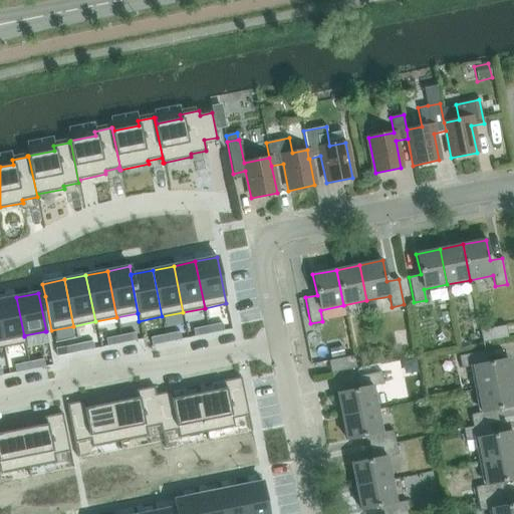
[(16,297),(0,300),(0,330),(4,348),(26,343),(24,335),(24,336),(16,297)]
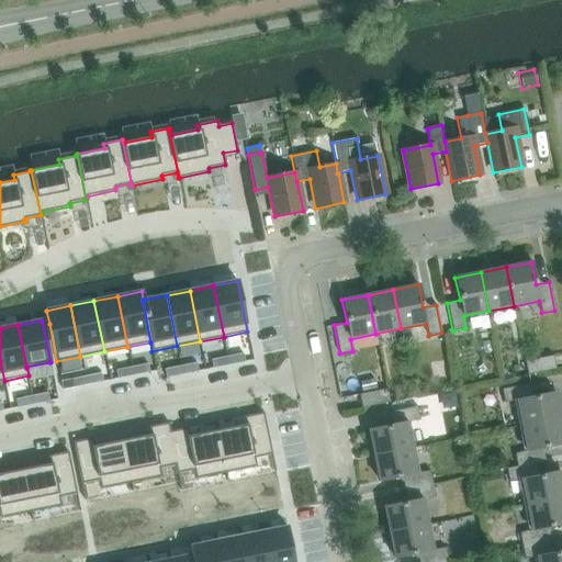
[(243,353),(226,357),(228,366),(245,362),(243,353)]
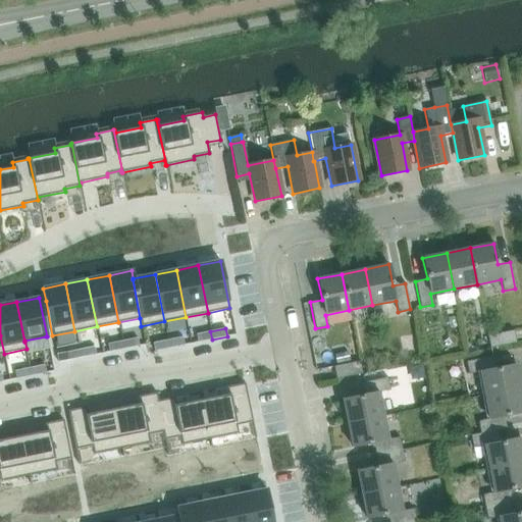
[(489,348),(516,343),(513,330),(487,335),(489,348)]
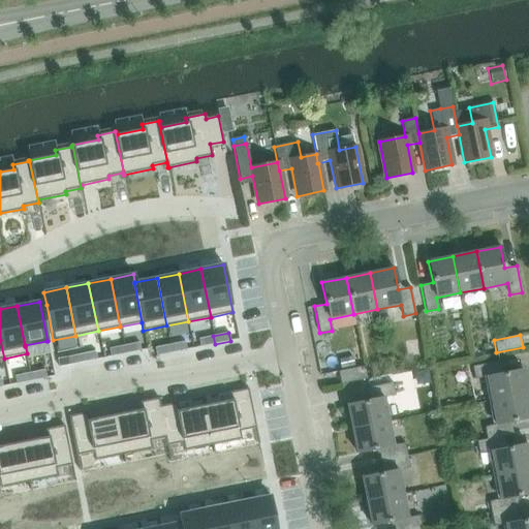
[(213,336),(198,339),(199,347),(211,345),(215,344),(213,336)]
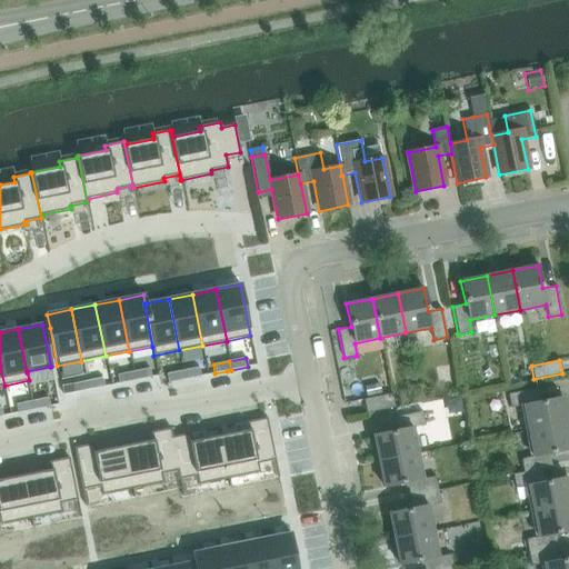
[(149,368),(133,371),(135,380),(151,377),(149,368)]
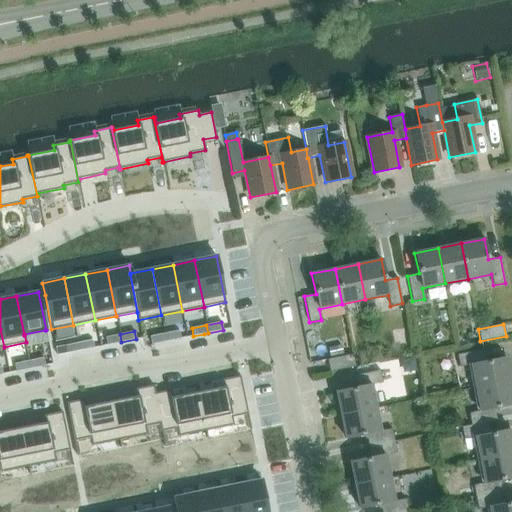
[(178,331),(164,334),(165,341),(180,338),(178,331)]
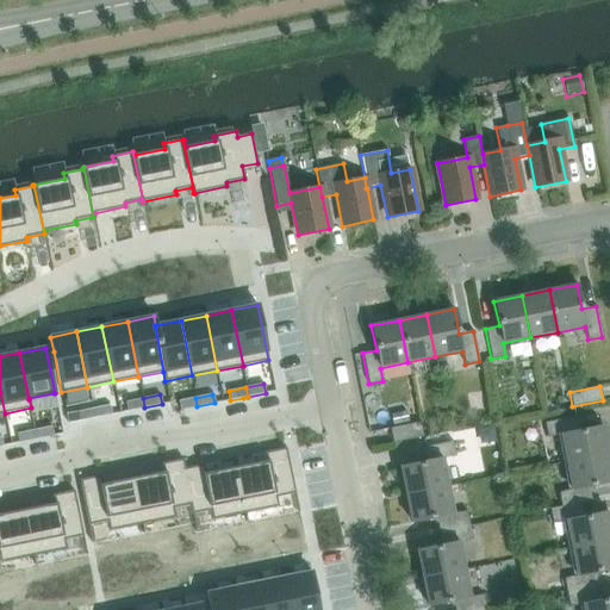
[(143,398),(125,402),(126,411),(144,408),(143,398)]
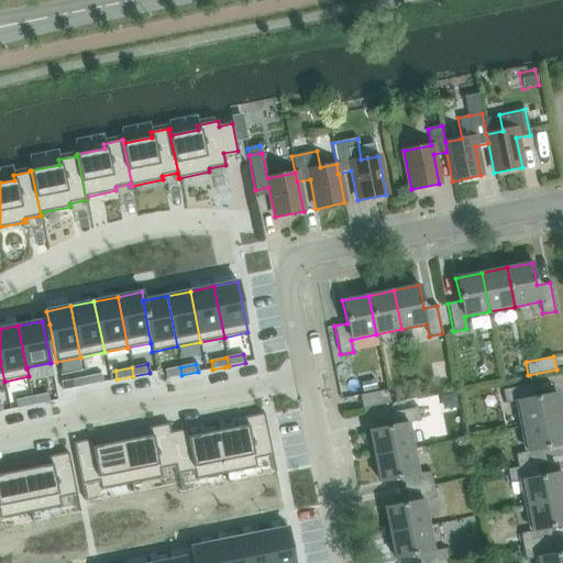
[(180,367),(164,371),(166,378),(181,375),(180,367)]
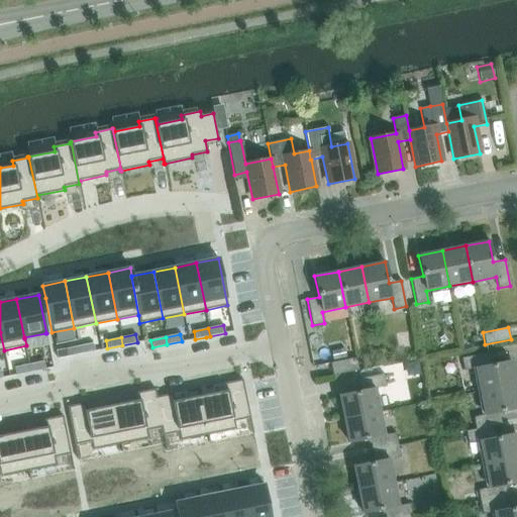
[(93,343),(78,346),(80,354),(94,351),(93,343)]
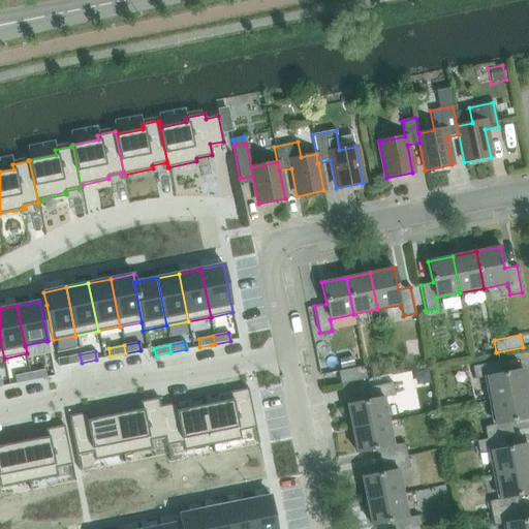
[(80,354),(65,358),(66,366),(82,363),(80,354)]
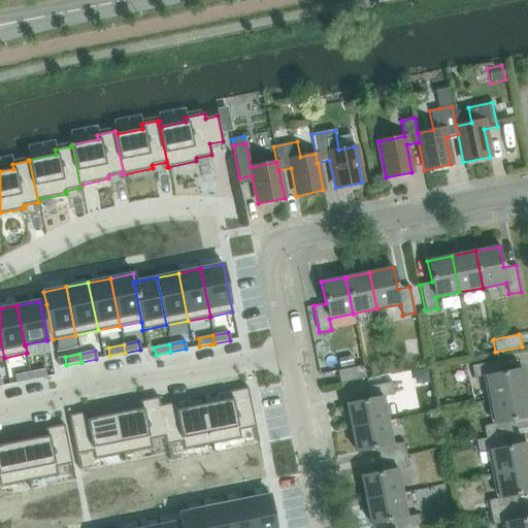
[(338,359),(340,367),(353,365),(352,356),(338,359)]
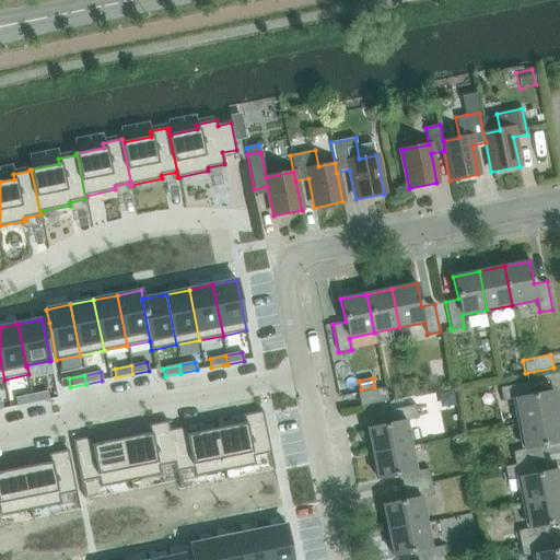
[(514,399),(520,424),(558,417),(552,391),(529,395),(527,383),(499,388),(502,401),(514,399)]
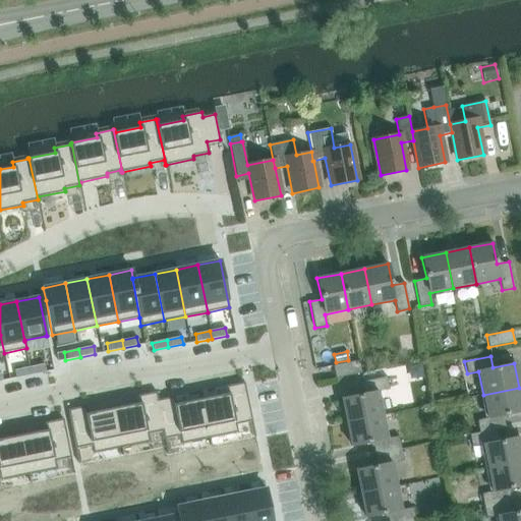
[(332,365),(335,379),(361,372),(358,360),(332,365)]
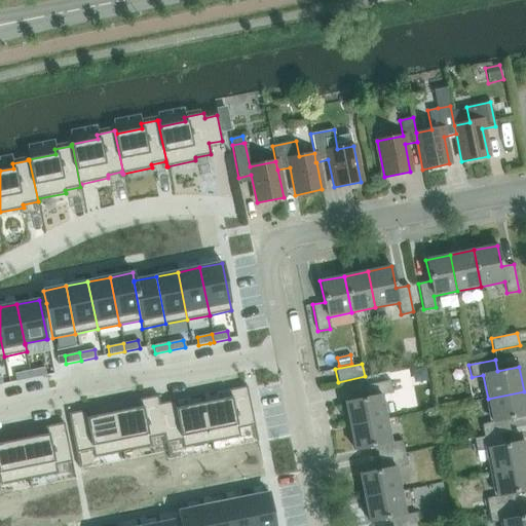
[(44,368),(29,371),(31,379),(46,376),(44,368)]
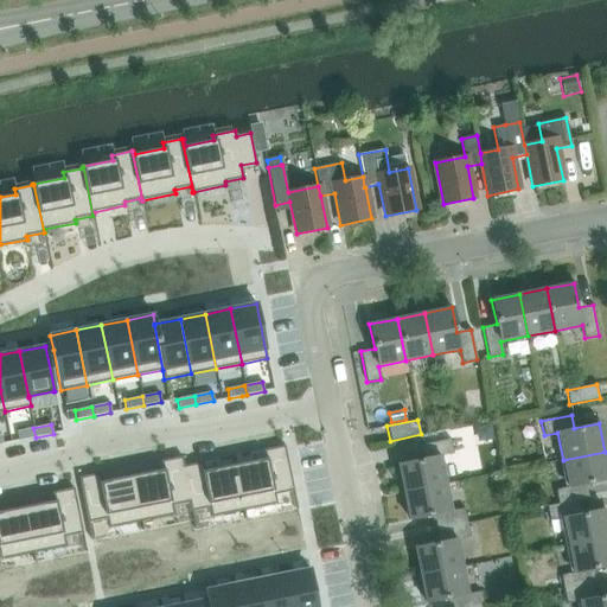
[(33,428),(17,432),(18,441),(36,438),(33,428)]
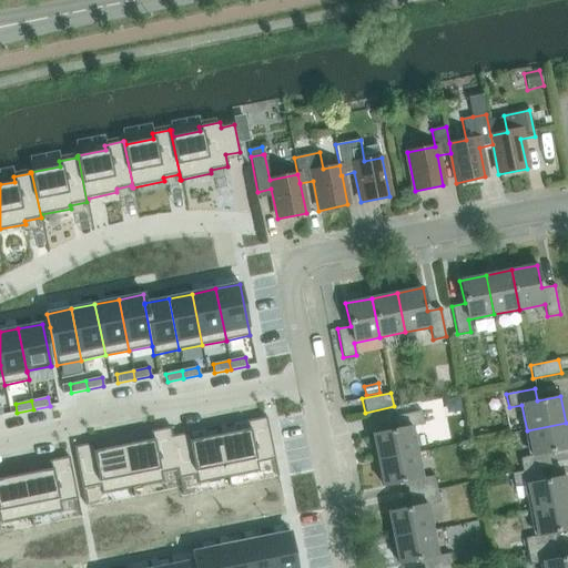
[(372,435),(377,460),(416,453),(412,427),(424,425),(421,411),(393,417),(395,429),(372,435)]
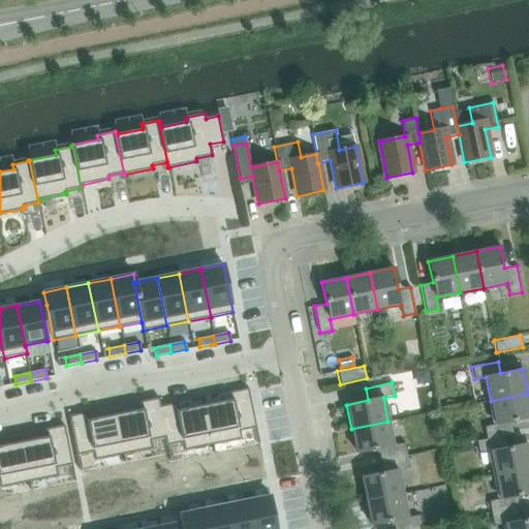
[(230,400),(205,405),(213,445),(241,439),(240,431),(255,428),(248,389),(229,393),(230,400)]
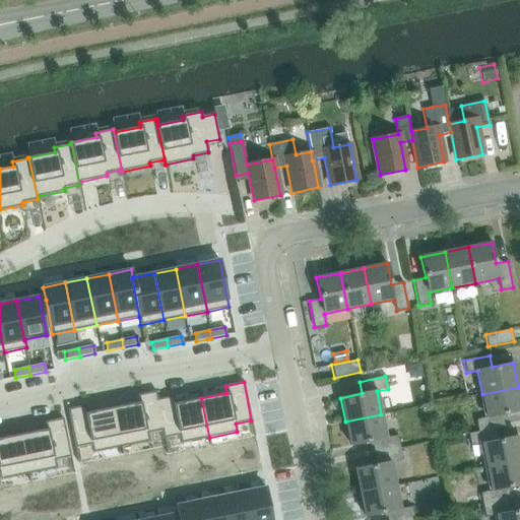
[(475,419),(477,432),(494,429),(504,427),(502,414),(519,410),(519,397),(518,387),(482,394),(486,417),(475,419)]
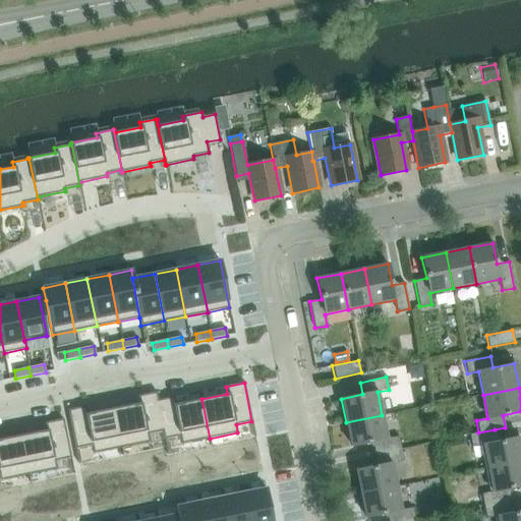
[(139,403),(113,408),(121,448),(150,442),(148,433),(162,431),(163,439),(165,439),(155,392),(137,396),(139,403)]
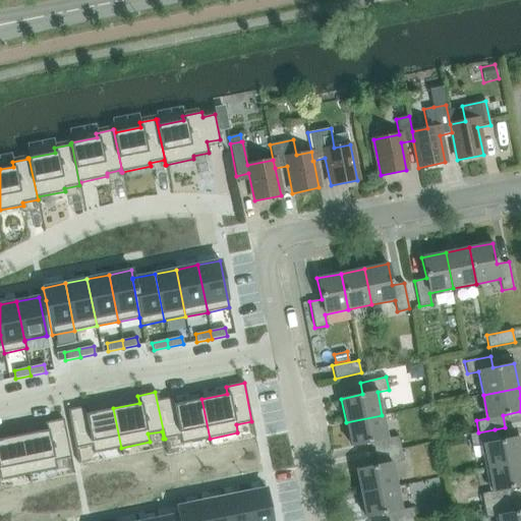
[(156,392),(155,392),(165,439),(179,436),(181,444),(210,439),(201,399),(175,404),(174,397),(158,400),(156,392)]
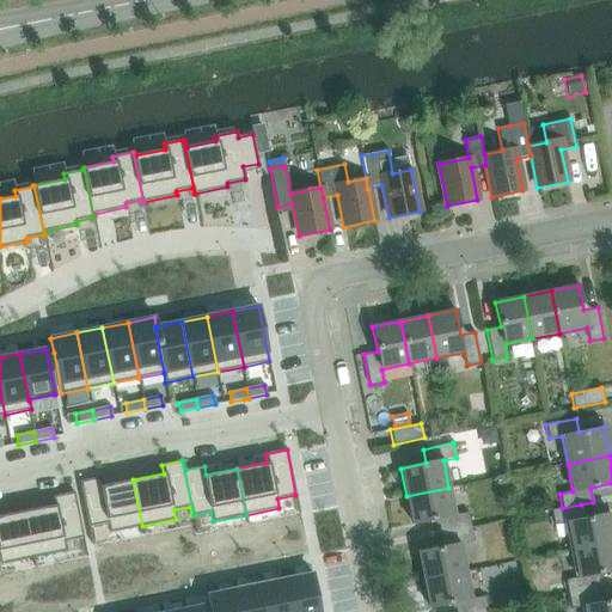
[(101,477),(79,482),(89,527),(106,524),(109,532),(142,526),(133,479),(103,485),(101,477)]
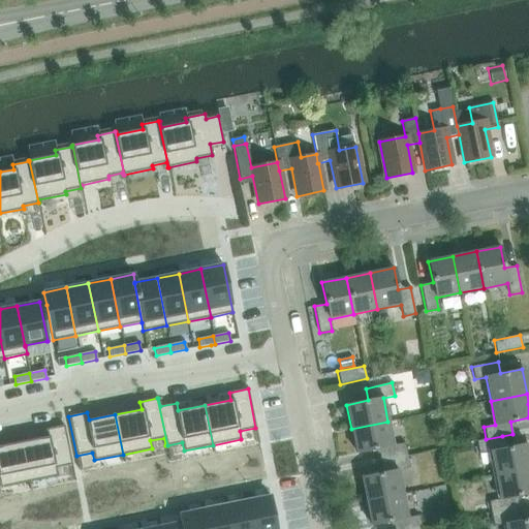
[(378,448),(380,461),(406,456),(404,443),(393,445),(387,422),(351,429),(356,453),(378,448)]
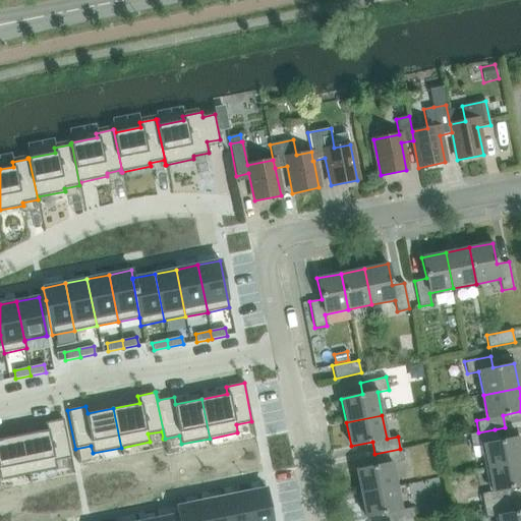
[(46,430),(20,436),(29,474),(56,469),(55,461),(70,458),(63,419),(45,422),(46,430)]
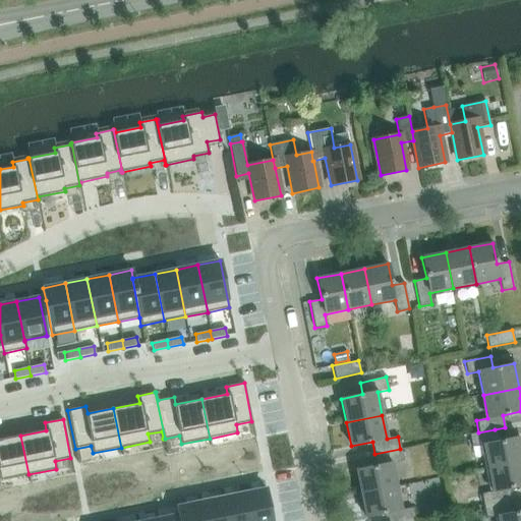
[(482,444),(487,467),(520,461),(520,449),(519,437),(498,442),(495,429),(478,432),(469,435),(471,447),(482,444)]
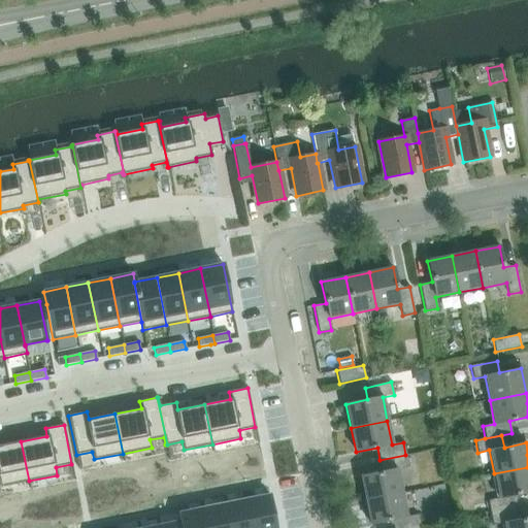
[(0,486),(29,481),(21,441),(0,444),(0,486)]
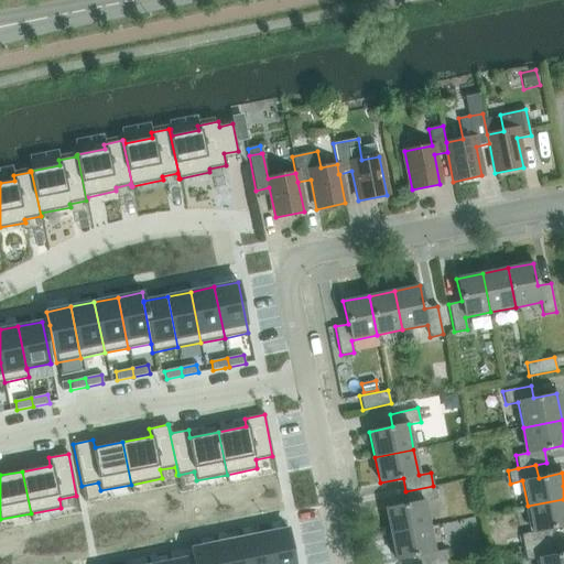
[(436,499),(433,486),(405,491),(408,505),(384,509),(390,534),(430,527),(424,501),(436,499)]
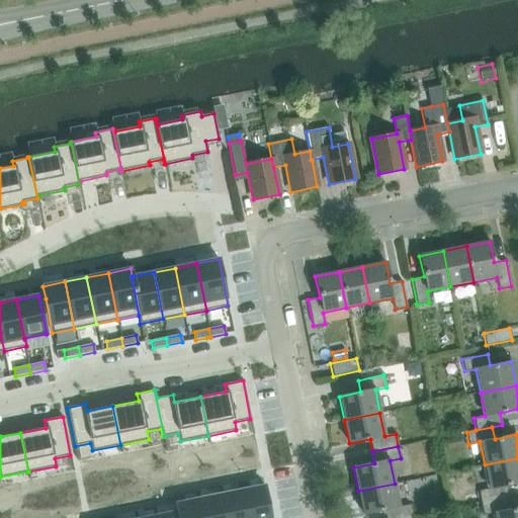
[(478,491),(481,503),(507,498),(504,486),(517,483),(517,458),(485,464),(490,488),(478,491)]
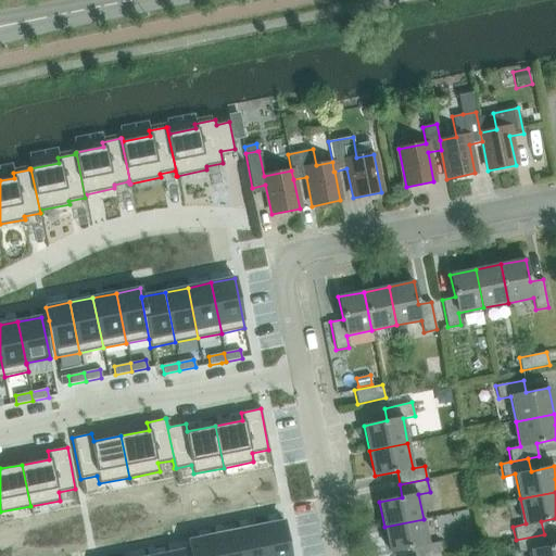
[(428,544),(424,519),(384,527),(390,553),(413,547),(414,555),(437,555),(443,555),(440,542),(428,544)]
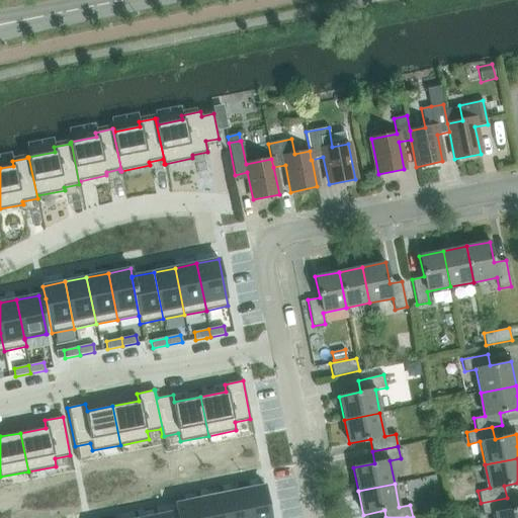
[(269,517),(264,486),(242,490),(247,517),(269,517)]
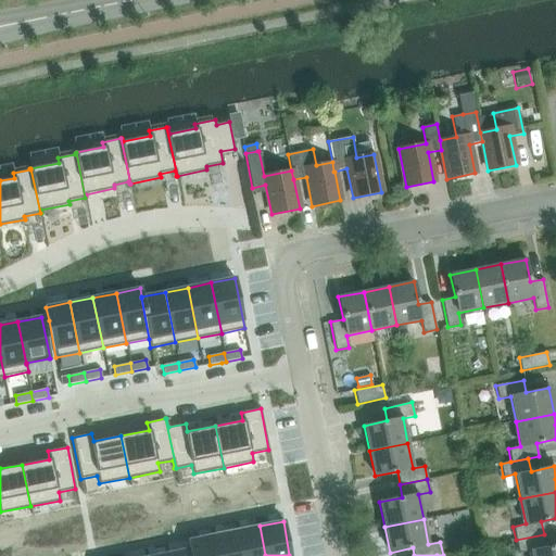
[(265,555),(260,526),(236,531),(240,555),(265,555)]
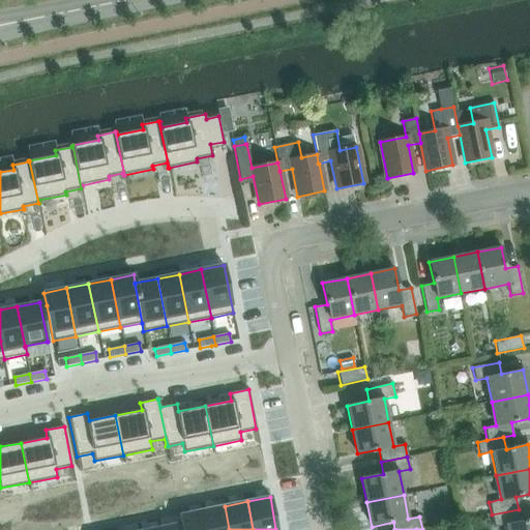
[(476,514),(487,512),(484,505),(474,507),(476,514)]
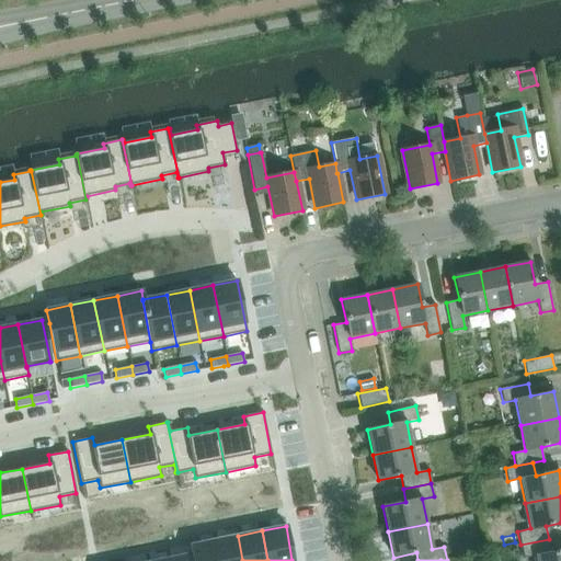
[(242,560),(238,536),(214,540),(218,560),(242,560)]
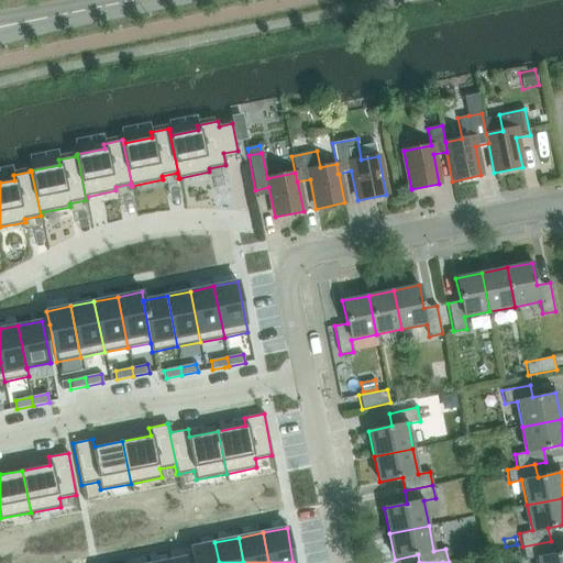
[(551,541),(522,547),(525,560),(537,556),(538,562),(562,562),(562,551),(553,554),(551,541)]
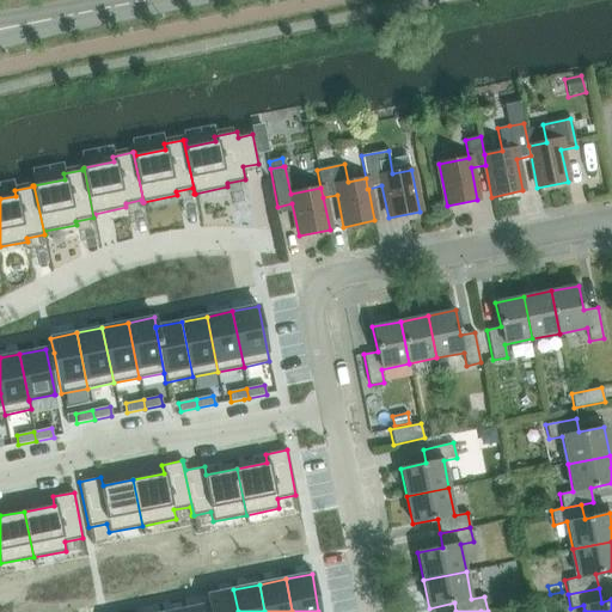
[(238,611),(233,589),(208,595),(209,604),(210,604),(212,611),(238,611)]
